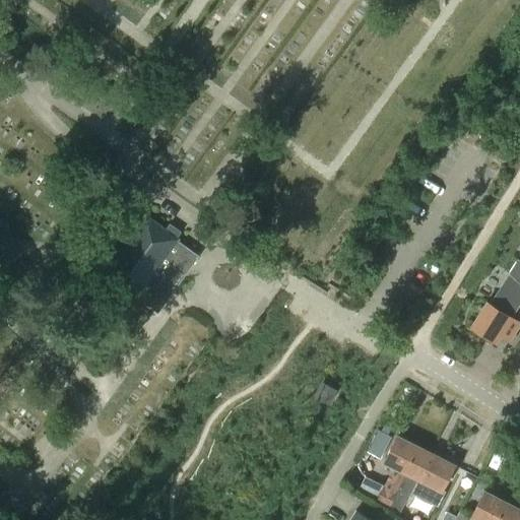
[(156,310),(197,255),(176,239),(176,238),(145,214),(105,269),(142,298),(141,299),(156,310)]
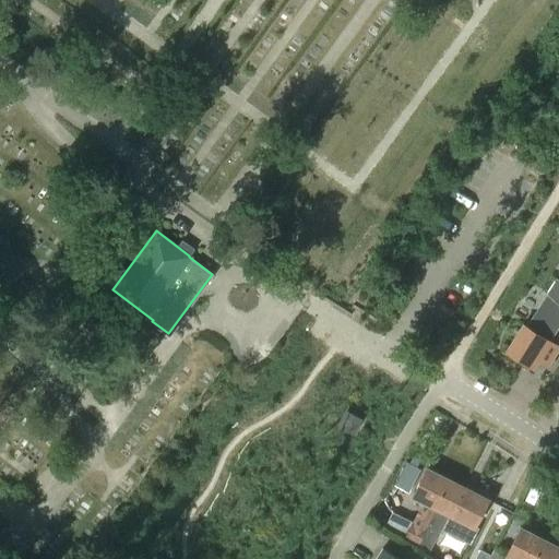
[(525,328),(522,326),(506,352),(530,367),(535,358),(545,365),(556,348),(549,344),(558,328),(558,281),(556,278),(525,328)]
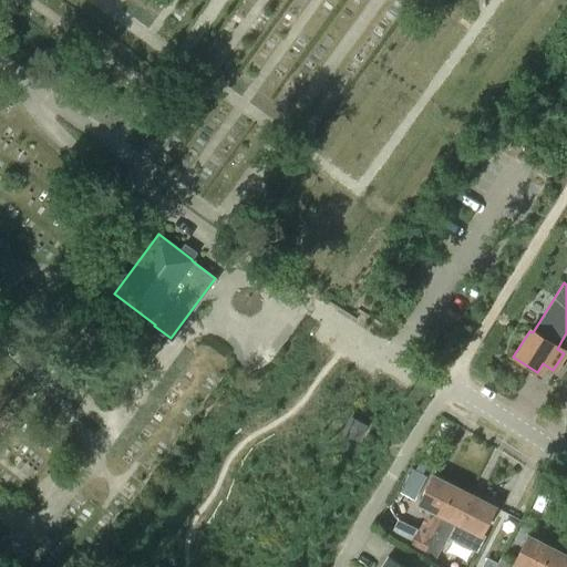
[(357,439),(364,426),(353,419),(344,432),(357,439)]
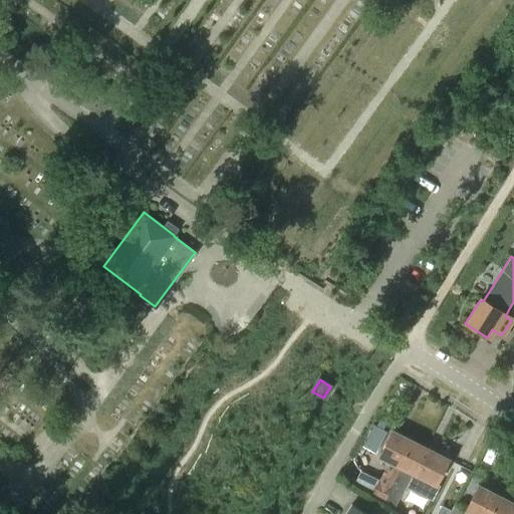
[(380,481),(363,472),(356,486),(372,495),(383,500),(382,502),(394,509),(411,473),(413,474),(425,449),(391,433),(379,455),(391,460),(380,481)]
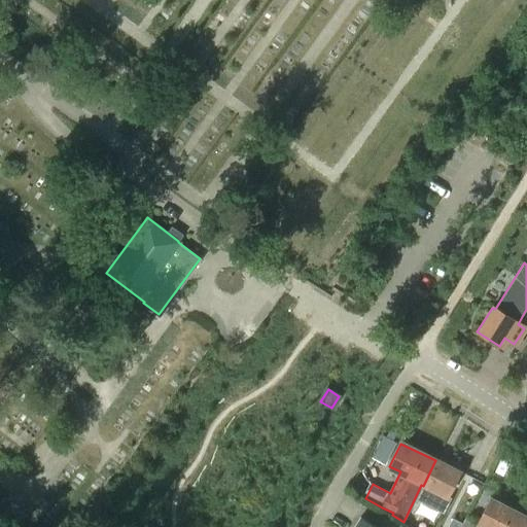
[(458,471),(435,460),(423,486),(446,497),(458,471)]
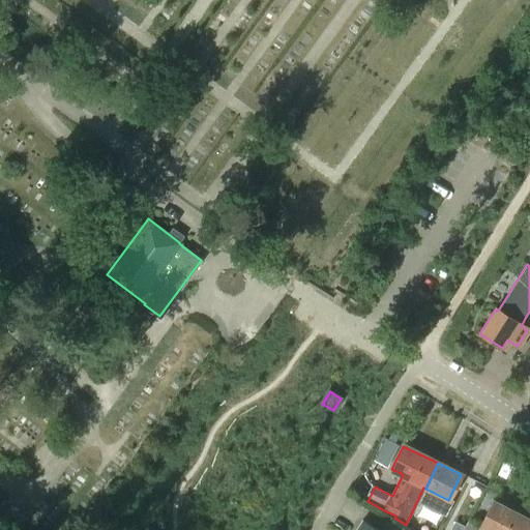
[(523,529),(528,520),(505,508),(492,501),(476,529),(523,529)]
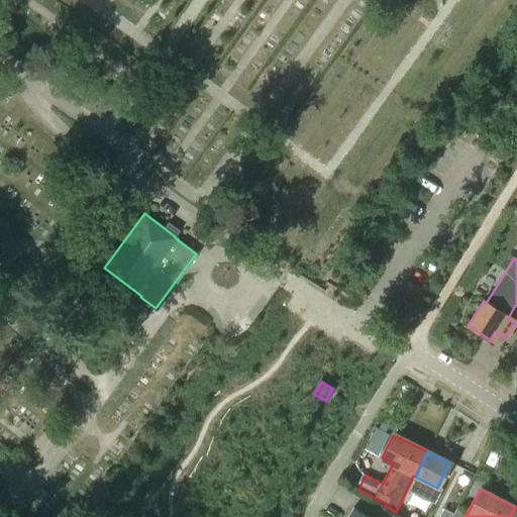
[(445,516),(449,508),(438,503),(433,516),(445,516)]
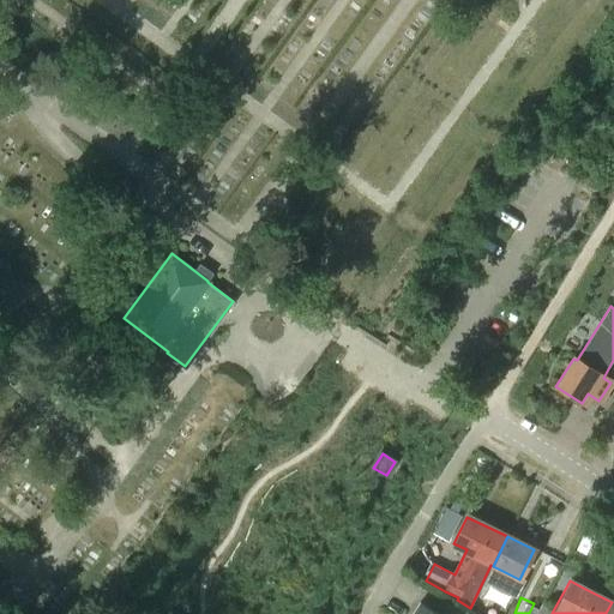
[(434,613),(419,603),(411,613),(434,613)]
